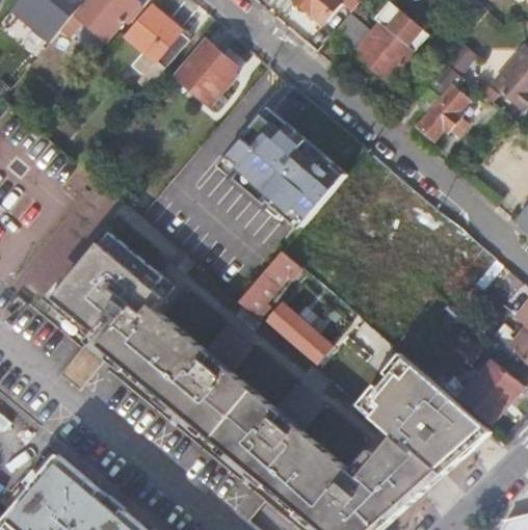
[(86,0),(18,0),(12,7),(52,41),(86,0)]
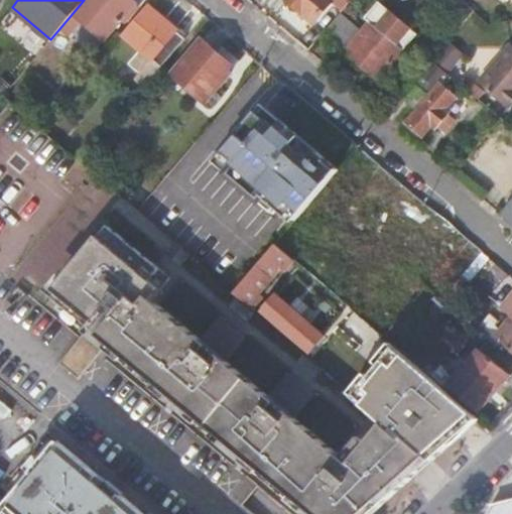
[(135,9),(124,0),(87,0),(60,30),(67,36),(81,20),(103,38),(117,22),(121,24),(135,9)]
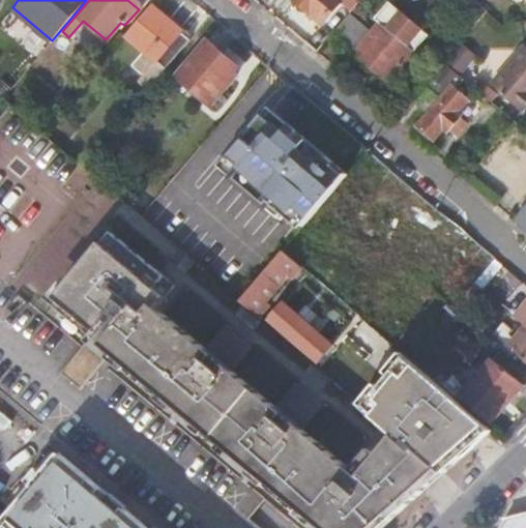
[(355,0),(296,0),(293,4),(321,27),(339,4),(346,10),(355,0)]
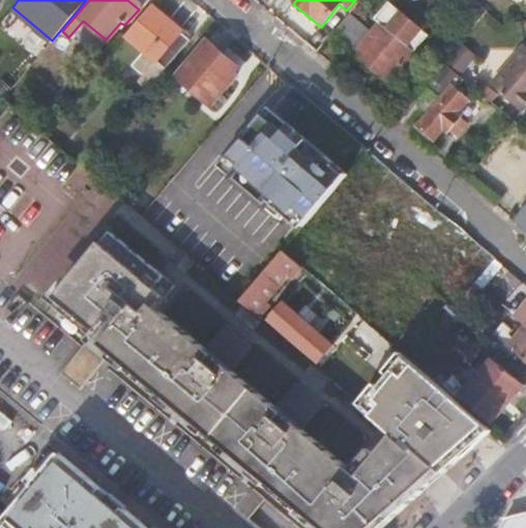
[(370,35),(346,17),(330,35),(387,84),(426,37),(386,3),(372,21),(378,25),(370,35)]
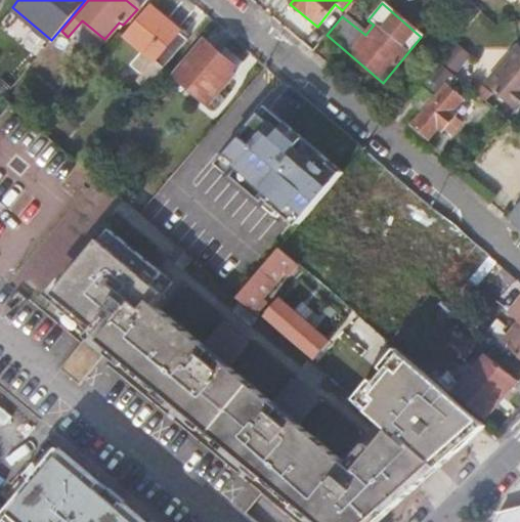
[(117,43),(155,76),(181,46),(142,12),(117,43)]
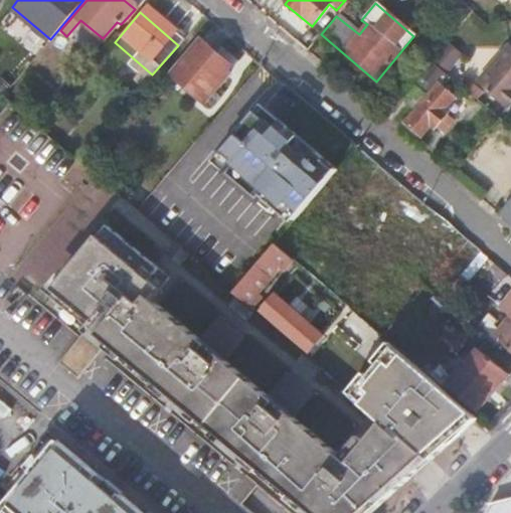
[(222,71),(226,67),(197,43),(170,75),(202,105),(226,75),(222,71)]
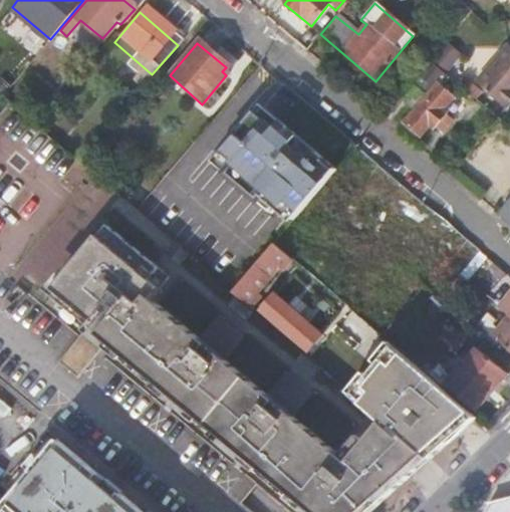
[(449,71),(462,54),(447,43),(434,60),(449,71)]
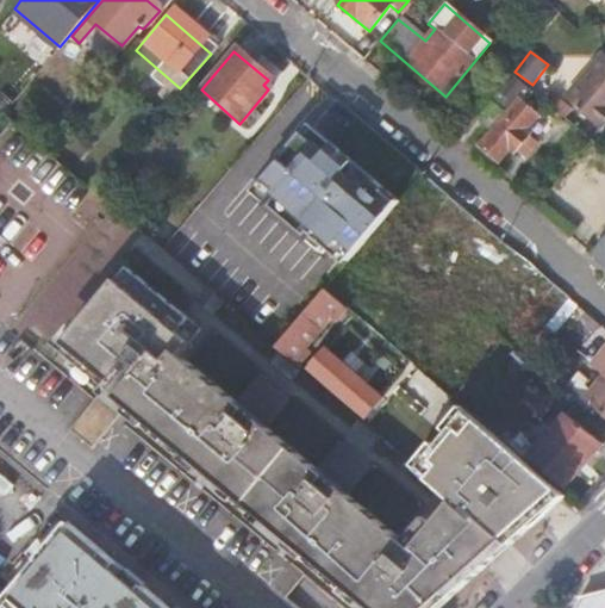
[(593,134),(604,119),(604,66),(597,60),(559,103),(593,134)]
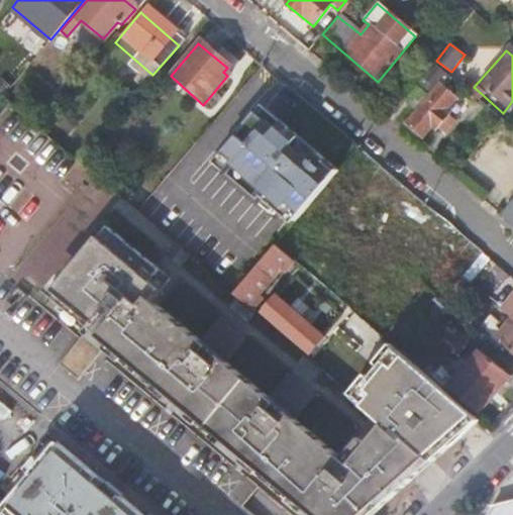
[(429,66),(414,84),(412,83),(398,99),(396,103),(412,116),(406,124),(420,137),(430,126),(442,137),(454,123),(442,112),(451,101),(435,87),(444,78),(429,66)]
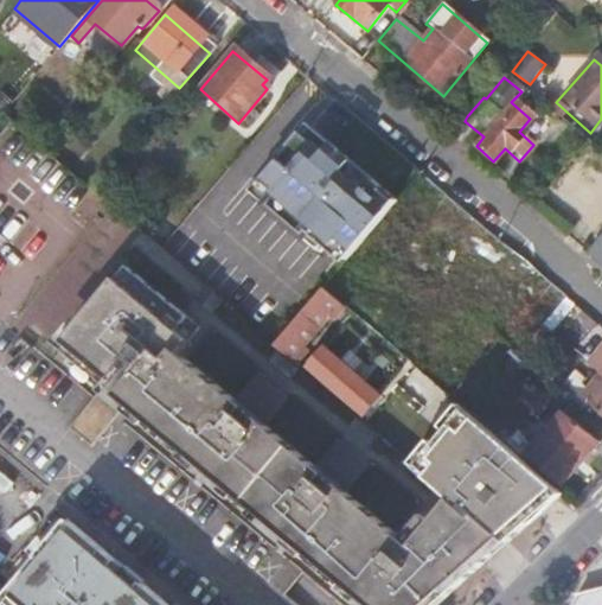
[(305,126),(299,133),(322,154),(321,157),(328,163),(337,152),(305,126)]
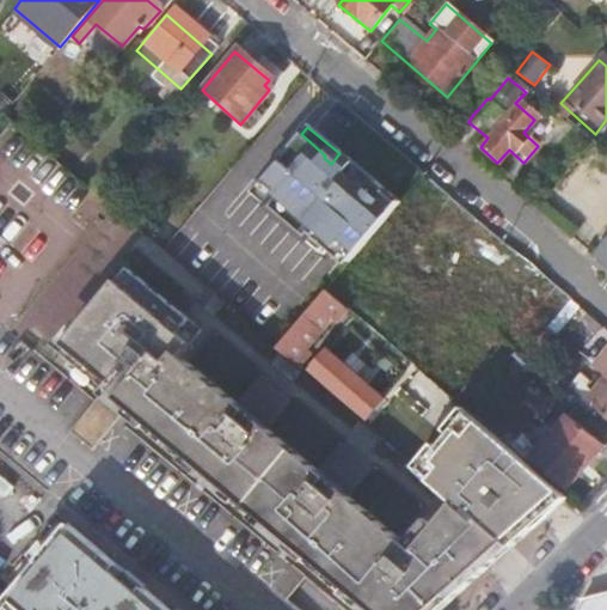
[(301,134),(261,182),(277,196),(270,205),(307,237),(314,230),(332,245),(329,248),(347,263),(398,205),(376,184),(354,187),(342,176),(351,164),(339,153),(331,164),(324,158),(325,156),(301,134)]
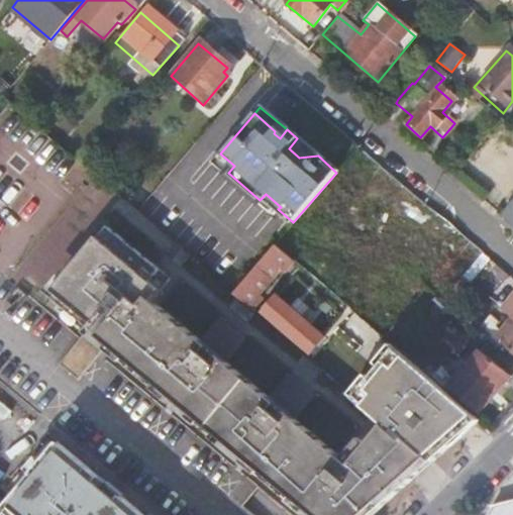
[(318,156),(297,138),(289,148),(299,158),(318,156)]
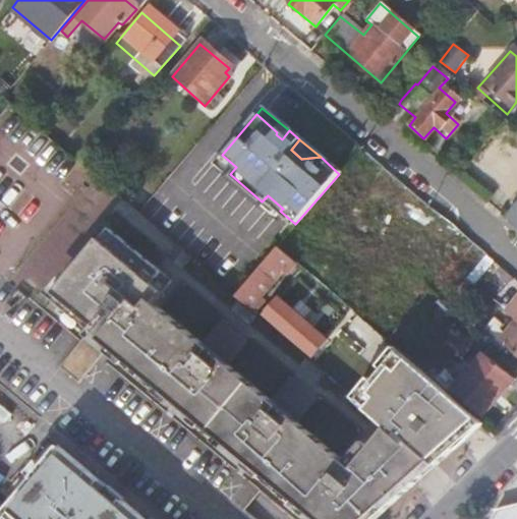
[(274,219),(280,211),(283,209),(268,195),(262,202),(230,174),(236,167),(222,155),(212,165),(274,219)]
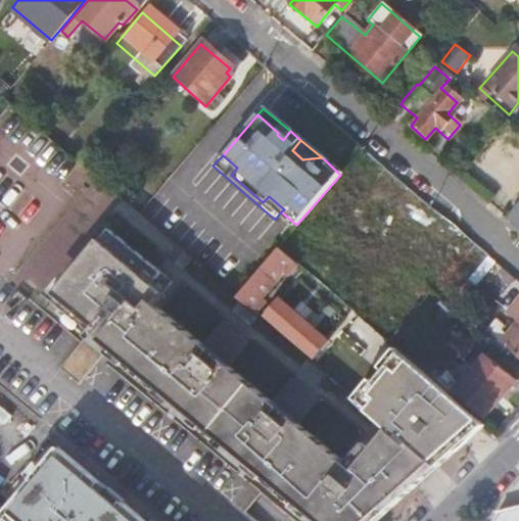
[(437,246),(411,276),(419,283),(449,248),(384,191),(379,196),(437,246)]
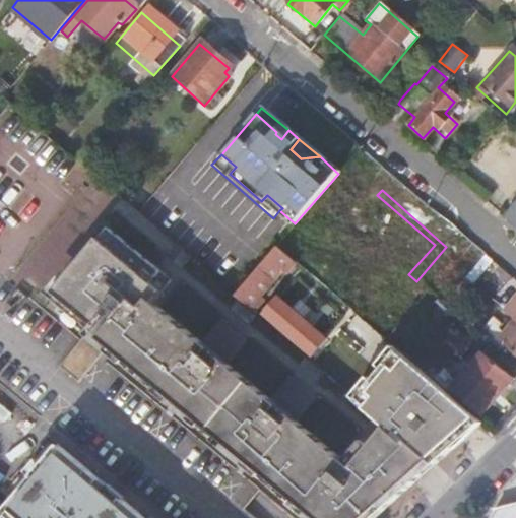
[(377,195),(351,224),(408,274),(435,245),(377,195)]
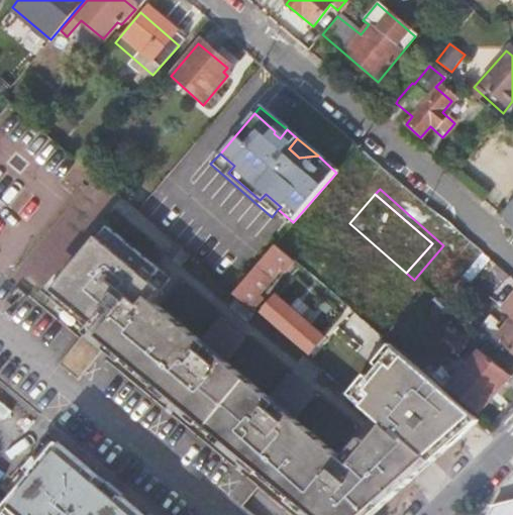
[(512,195),(497,214),(512,227),(512,195)]
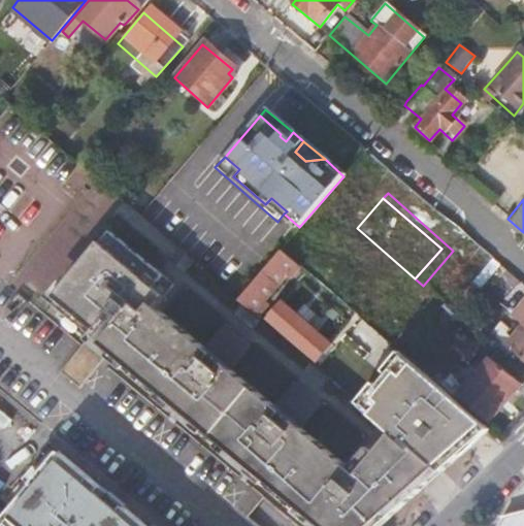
[(381,525),(443,472),(408,445),(405,446),(386,429),(368,450),(361,444),(342,466),(287,420),(267,404),(217,362),(197,347),(149,306),(166,284),(102,231),(43,302),(301,514),(297,518),(306,525),(381,525)]
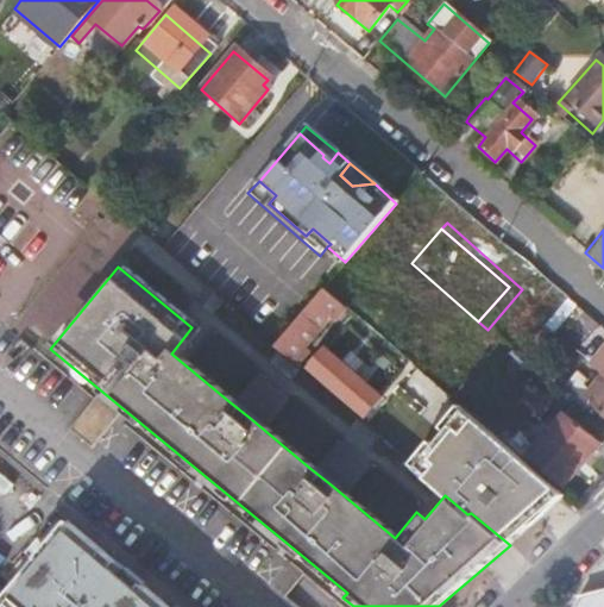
[(332,319),(343,306),(321,288),(272,345),(275,348),(294,364),(302,354),(296,350),(326,315),(332,319)]
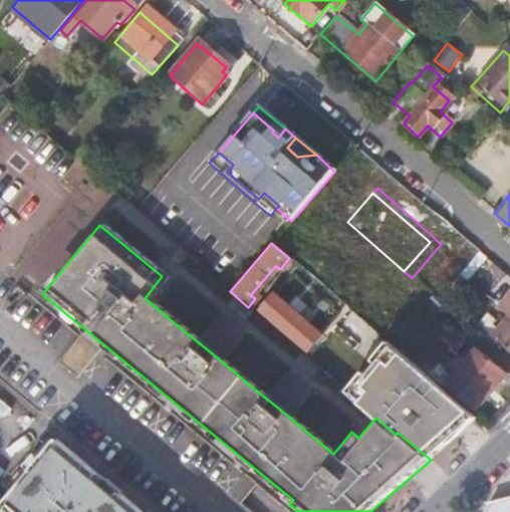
[(166,254),(173,261),(183,251),(175,244),(166,254)]
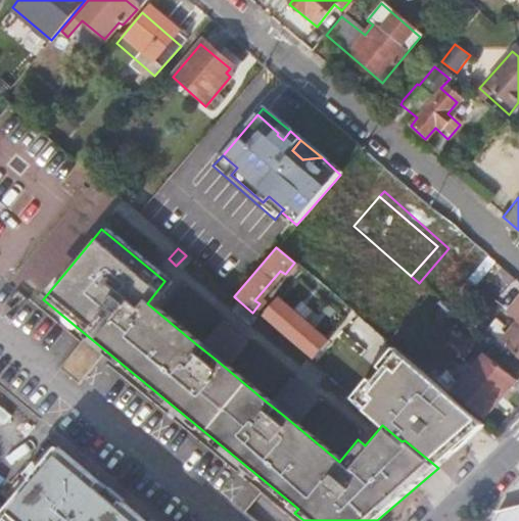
[(243,324),(252,313),(236,298),(227,309),(243,324)]
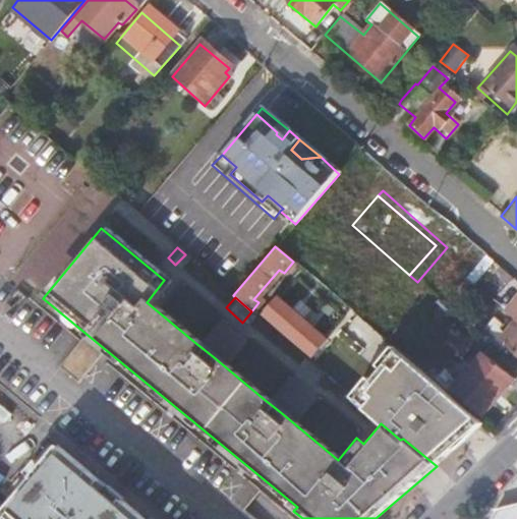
[(257,311),(309,355),(323,339),(275,297),(264,309),(261,307),(257,311)]
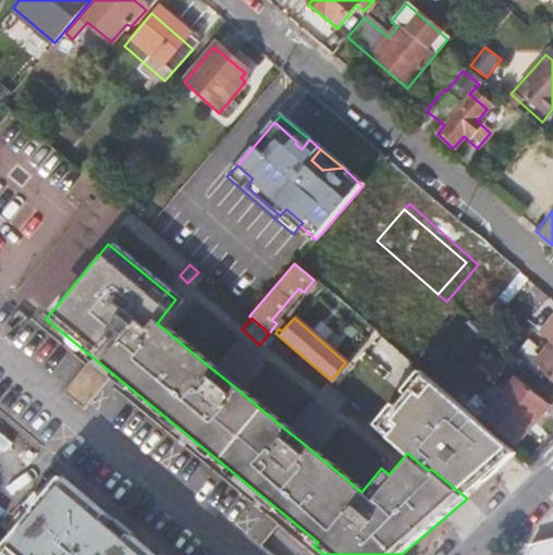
[(246,360),(226,344),(208,366),(229,382),(246,360)]
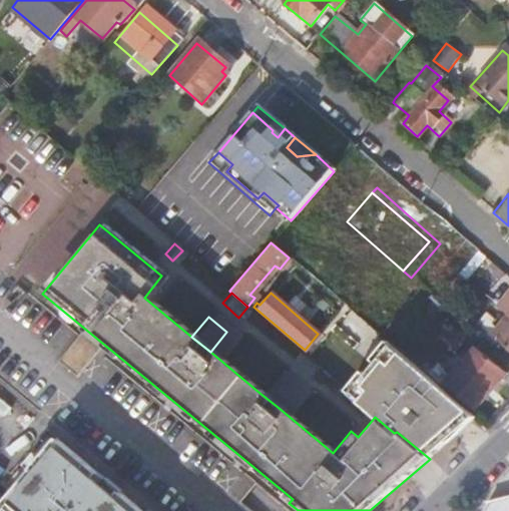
[(437,340),(452,353),(472,330),(456,317),(437,340)]
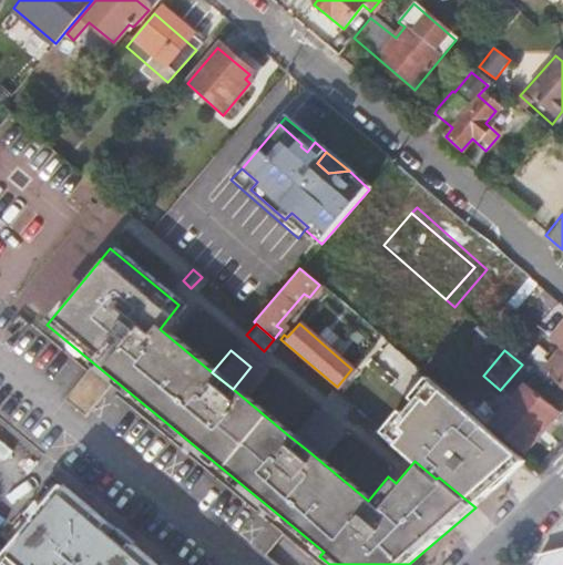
[(562,353),(548,371),(562,383),(562,353)]
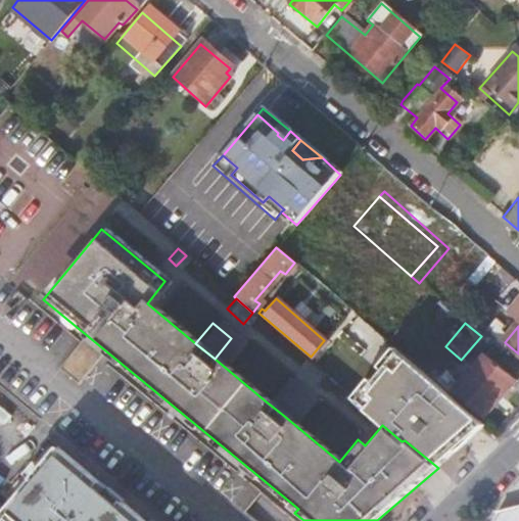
[(405,440),(438,468),(482,426),(398,352),(352,398),(382,425),(402,441),(405,440)]
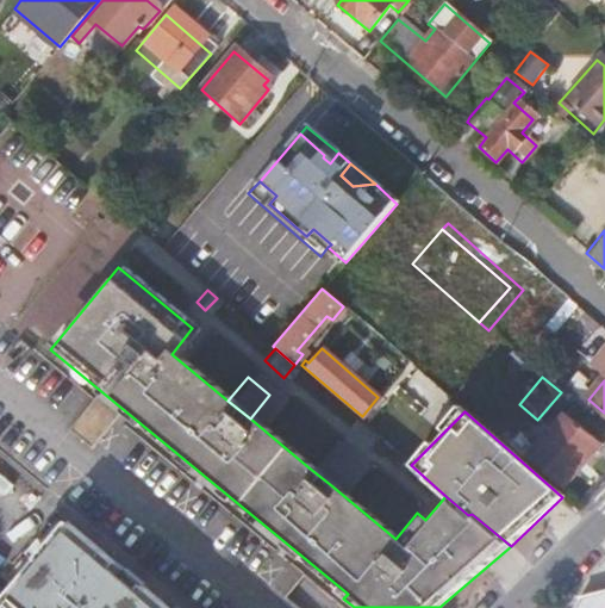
[(523,457),(561,488),(598,445),(561,413),(549,428),(543,425),(532,439),(536,442),(523,457)]
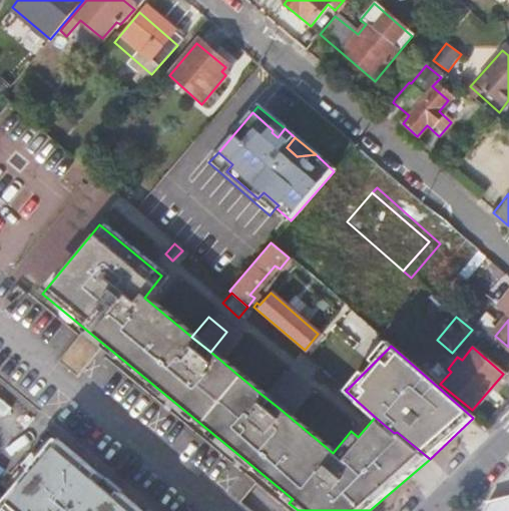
[(287,359),(305,375),(315,365),(302,353),(296,349),(287,359)]
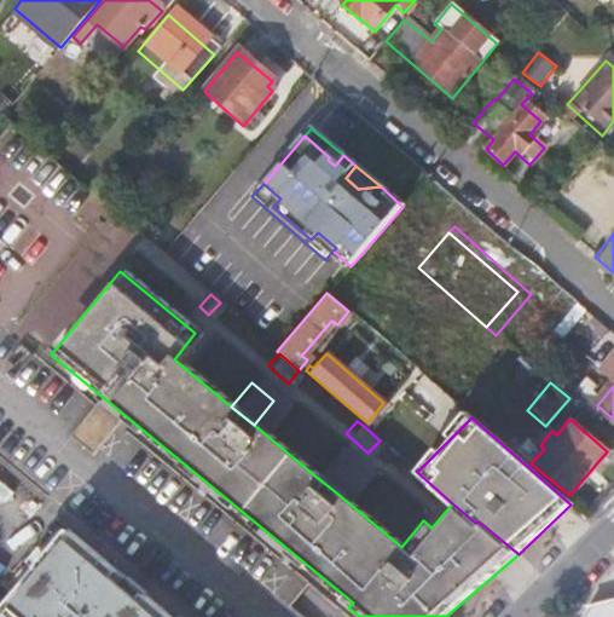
[(355,468),(334,450),(313,474),(336,492),(355,468)]
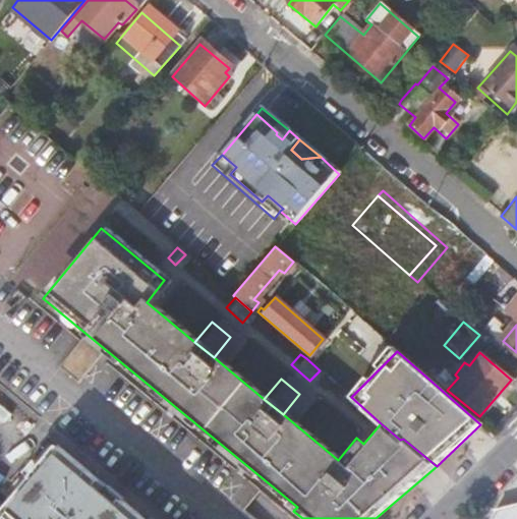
[(142,518),(59,449),(1,518),(142,518)]
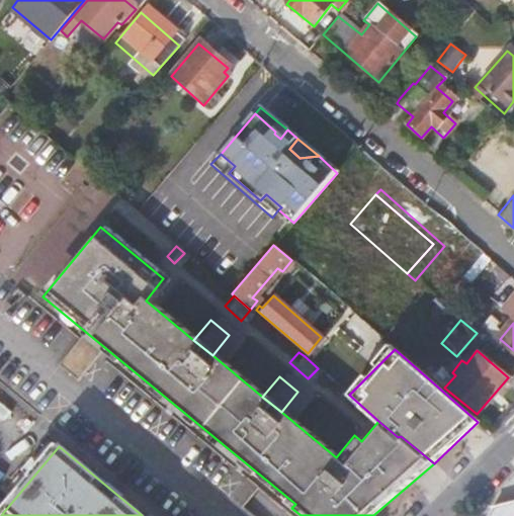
[(513,515),(513,505),(504,509),(500,515),(513,515)]
